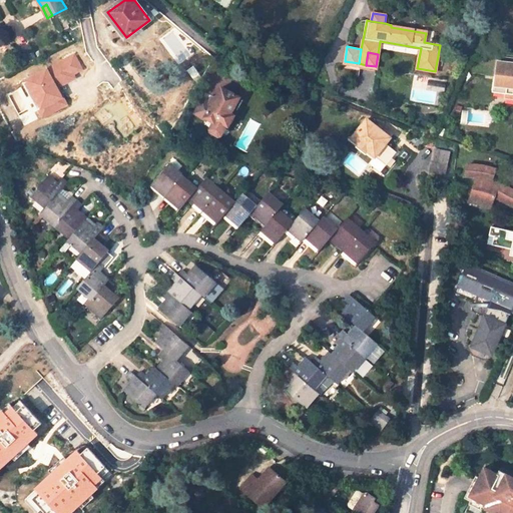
[(512,58),(499,56),(495,77),(505,78),(504,86),(507,87),(507,90),(506,97),(512,98),(512,58)]
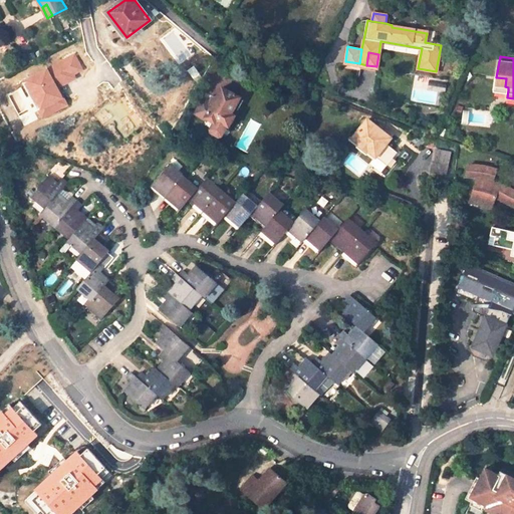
[(309,70),(305,61),(290,69),(295,76),(309,70)]
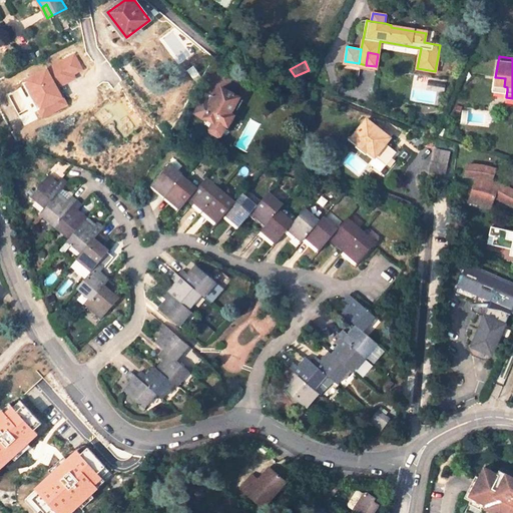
[(230,91),(236,81),(225,76),(220,86),(230,91)]
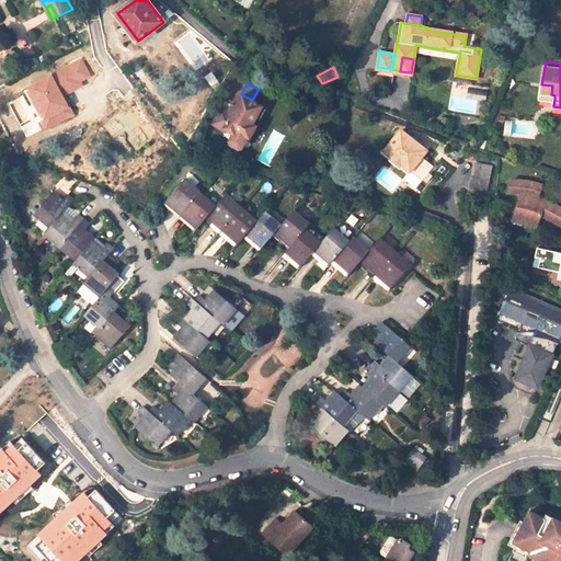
[(540,96),(554,99),(554,95),(551,94),(552,86),(541,84),(540,96)]
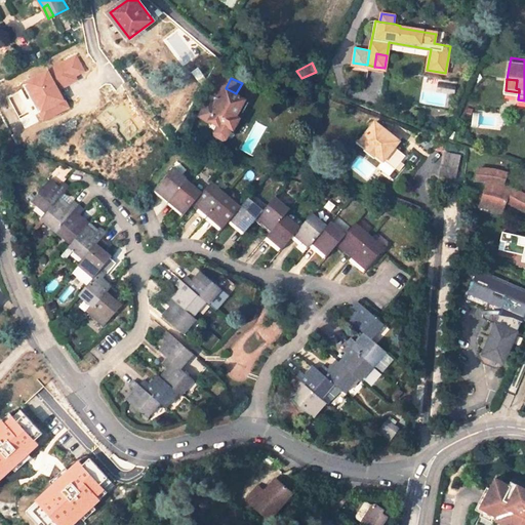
[(438,82),(436,91),(454,94),(456,85),(438,82)]
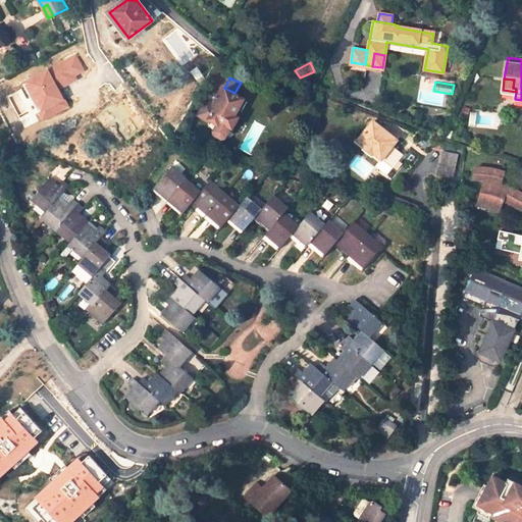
[(244,100),(225,90),(220,99),(217,100),(213,106),(212,108),(213,112),(208,120),(218,125),(214,133),(216,136),(222,140),(225,138),(230,128),(232,129),(239,117),(236,115),(244,100)]
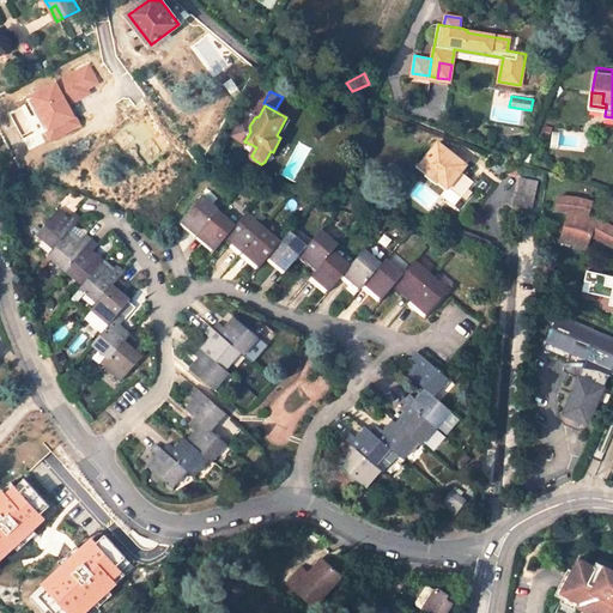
[(250,132),(249,127),(250,125),(242,121),(234,137),(244,141),(250,132)]
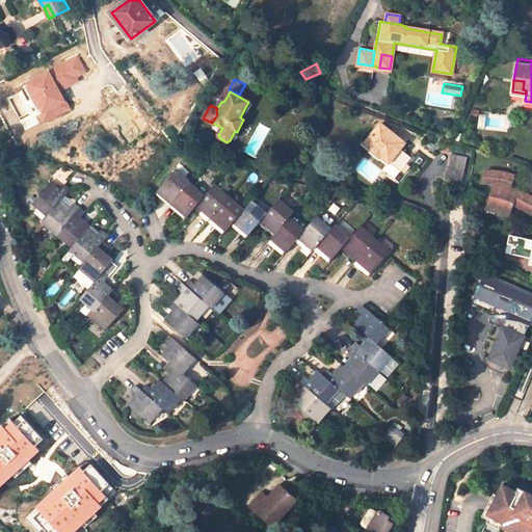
[(381,157),(390,164),(391,164),(397,156),(407,164),(413,158),(402,150),(406,143),(398,136),(390,130),(382,124),(367,144),(373,150),(381,157)]
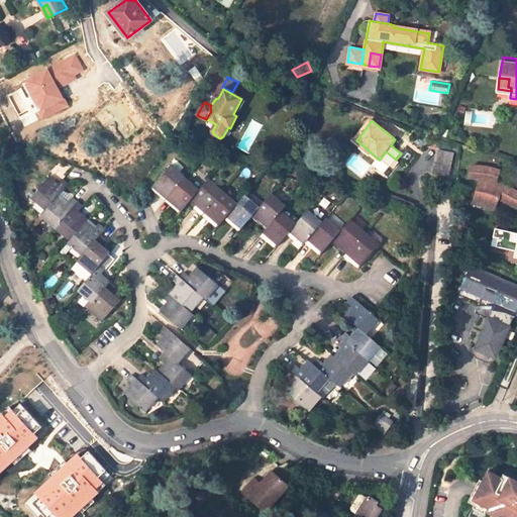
[(379,126),(387,132),(389,129),(381,123),(379,126)]
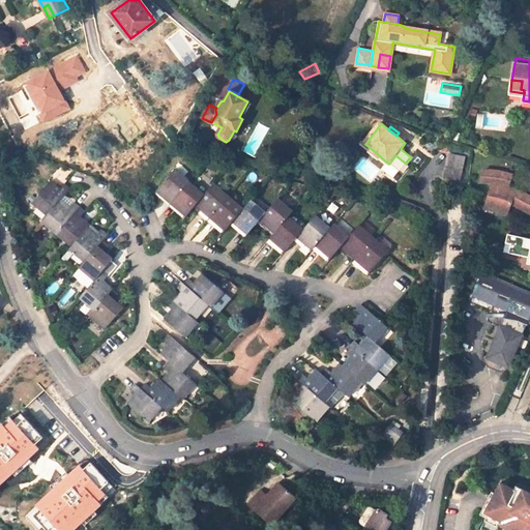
[(380,156),(372,149),(370,152),(369,153),(377,159),(380,156)]
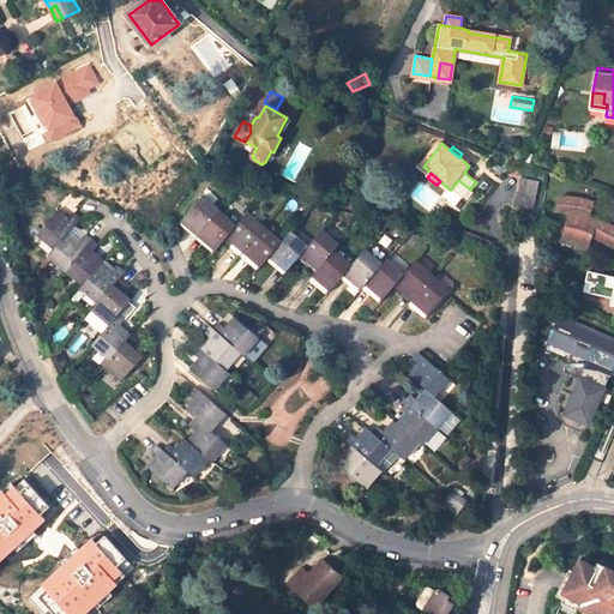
[(533,210),(539,182),(522,179),(516,206),(533,210)]
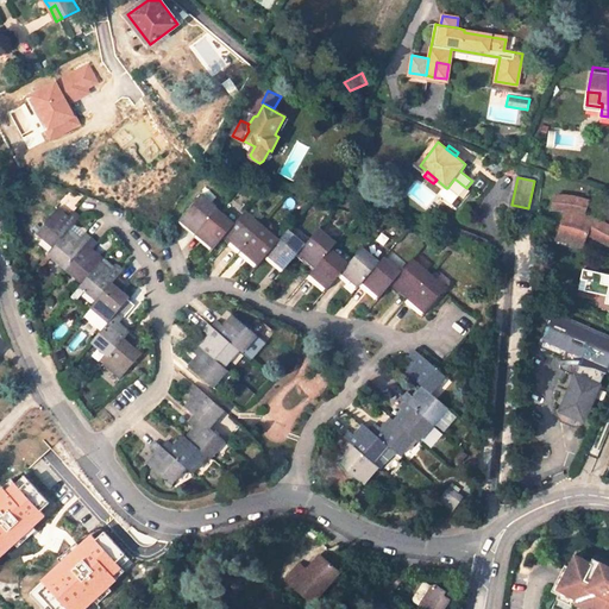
[(458,198),(466,188),(454,179),(447,188),(458,198)]
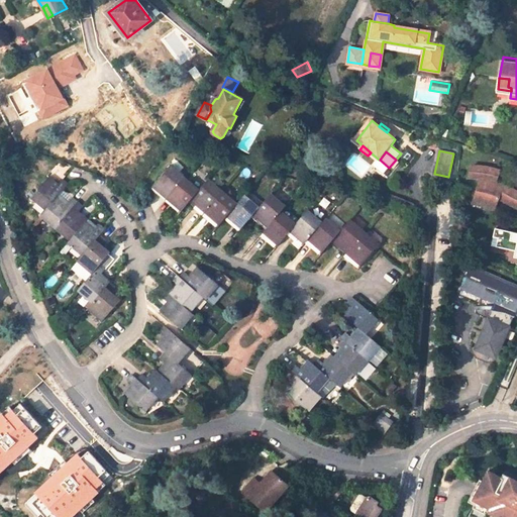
[(516,205),(516,189),(514,188),(508,184),(497,181),(500,169),(487,165),(473,165),(469,177),(482,178),(475,202),(489,206),(496,208),(501,197),(516,205)]
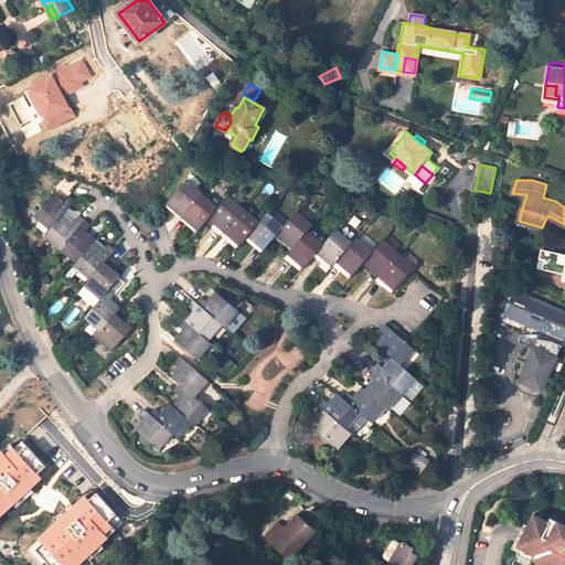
[(185,182),(169,202),(183,214),(200,194),(185,182)]
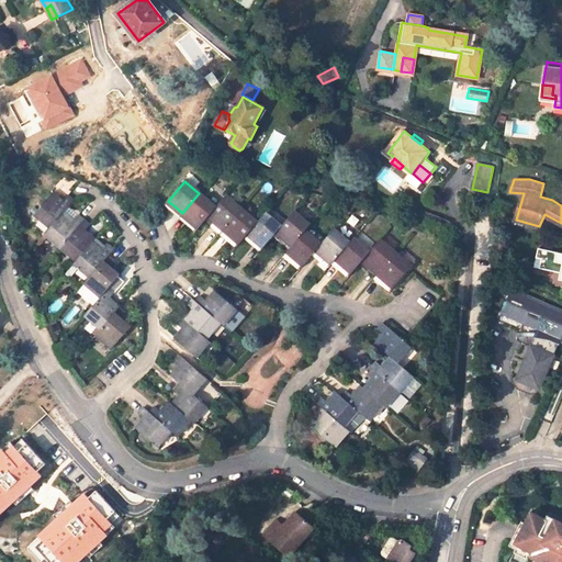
[(54,193),(34,214),(49,228),(64,213),(74,201),(68,195),(63,201),(54,193)]
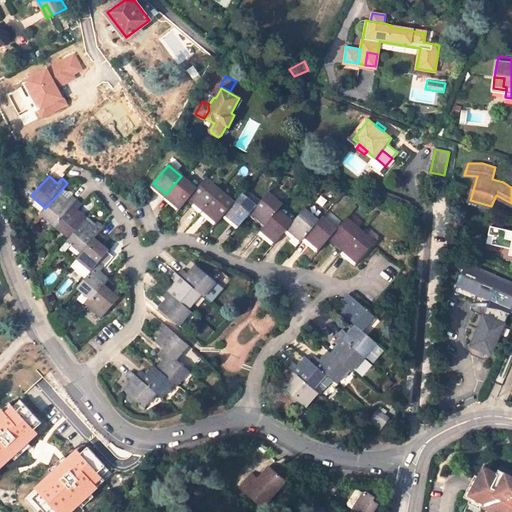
[(181,176),(166,194),(181,208),(190,196),(196,189),(181,176)]
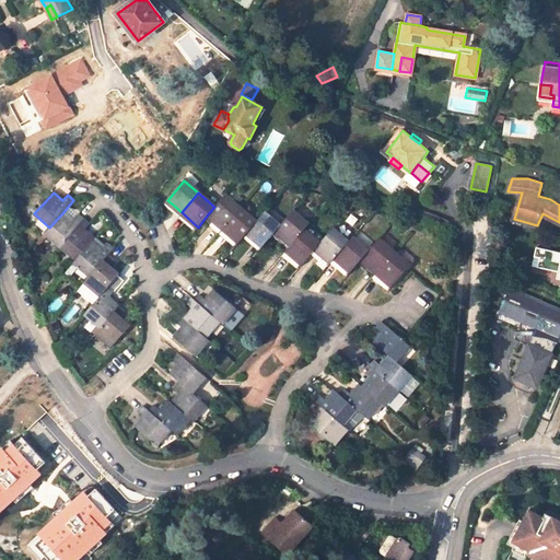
[(223,229),(241,209),(225,196),(214,207),(208,214),(223,229)]
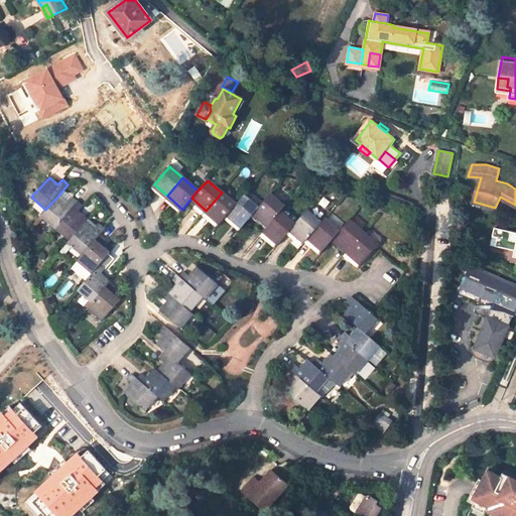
[(445,199),(449,185),(441,183),(437,197),(445,199)]
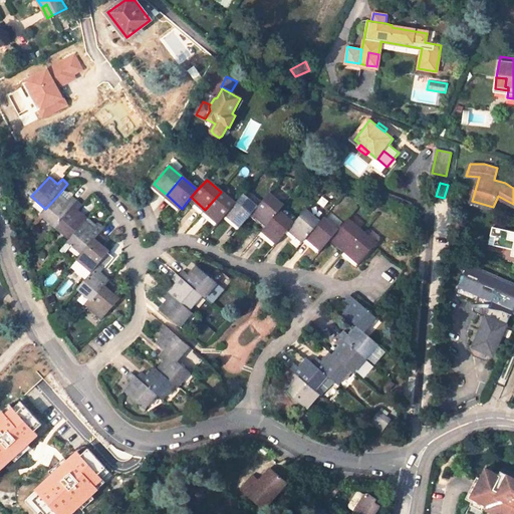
[(220,222),(227,214),(236,205),(221,192),(205,210),(220,222)]
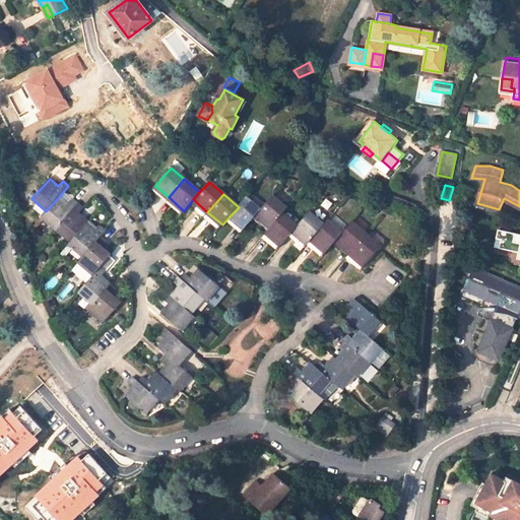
[(271,226),(282,214),(287,209),(272,196),(260,210),(257,214),(271,226)]
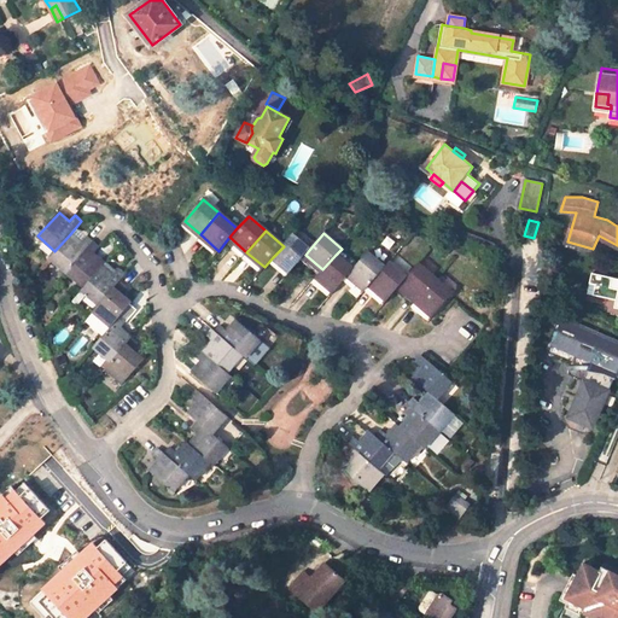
[(99,249),(86,237),(80,243),(70,234),(54,251),(50,257),(85,289),(103,267),(106,263),(95,254),(99,249)]
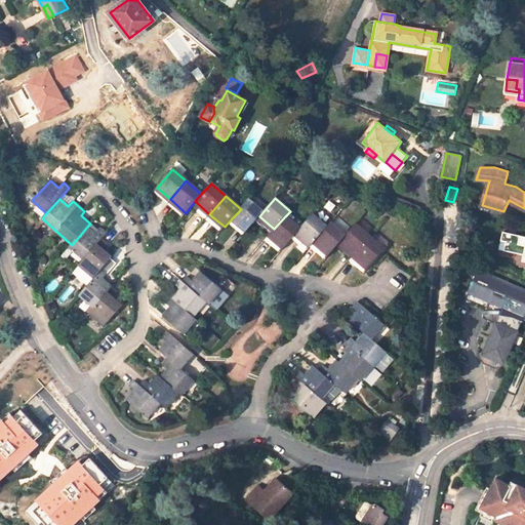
[(241,209),(232,218),(247,231),(259,216),(263,212),(248,199),(241,209)]
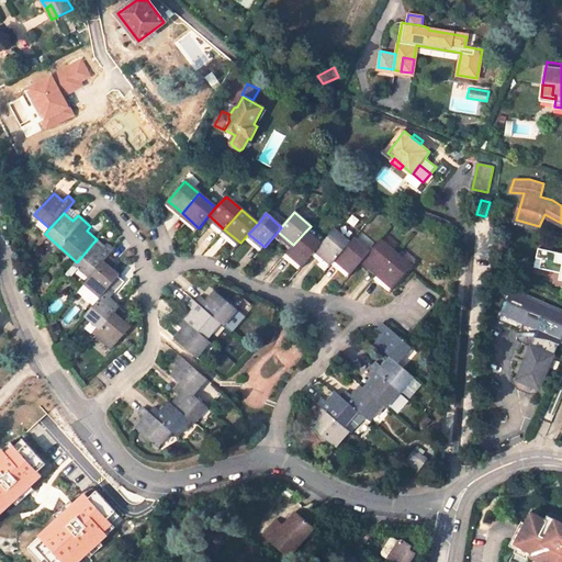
[(335,229),(322,245),(316,250),(332,263),(336,259),(349,243),(335,229)]
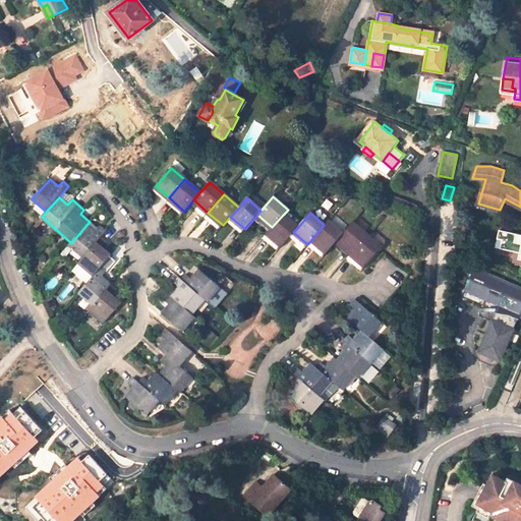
[(282,245),(293,232),(298,227),(283,215),(272,227),(267,233),(282,245)]
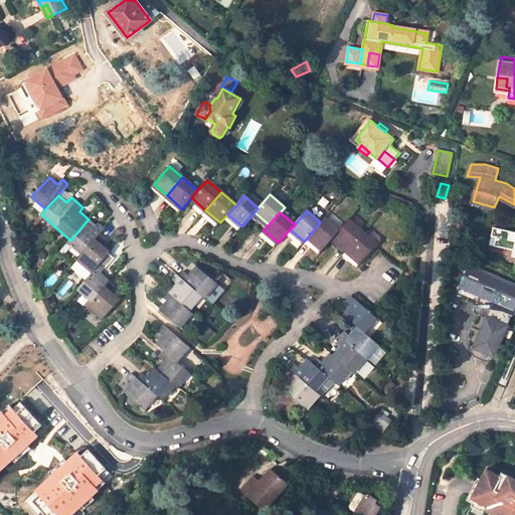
[(320,222),(308,237),(323,250),(332,238),(339,231),(324,218),(320,222)]
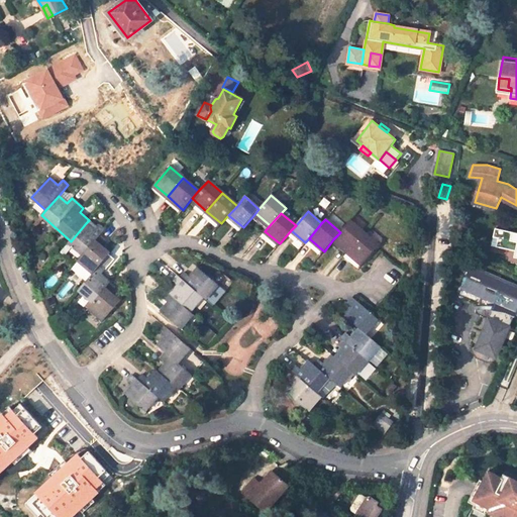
[(380,245),(365,232),(350,220),(340,232),(333,239),(347,252),(363,265),(380,245)]
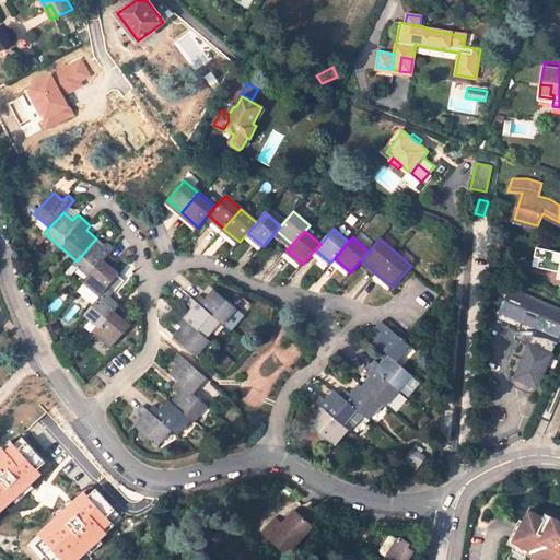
[(90,277),(103,261),(114,248),(107,244),(102,249),(93,242),(77,261),(74,264),(90,277)]
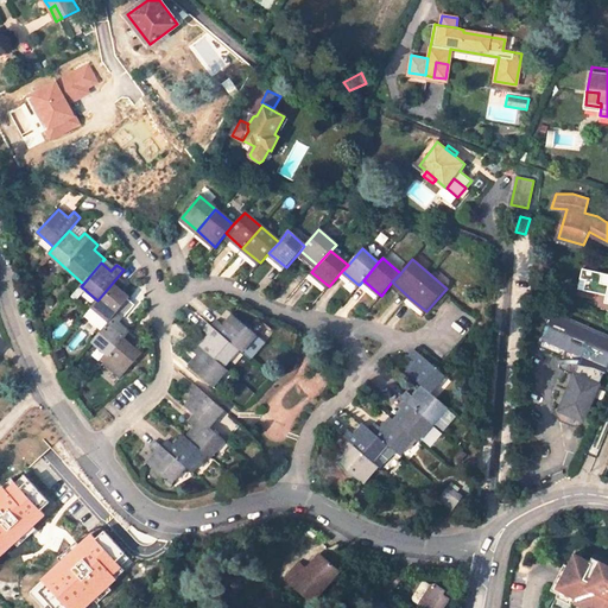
[(607,273),(588,270),(586,279),(583,290),(607,295),(605,302),(607,302),(607,273)]
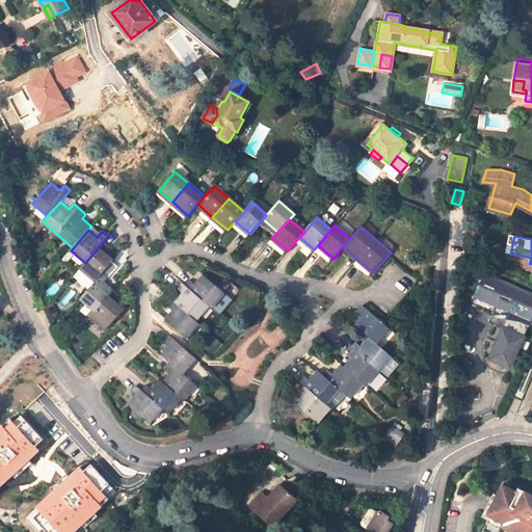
[(113,262),(98,248),(85,263),(80,268),(74,276),(88,290),(104,273),(113,262)]
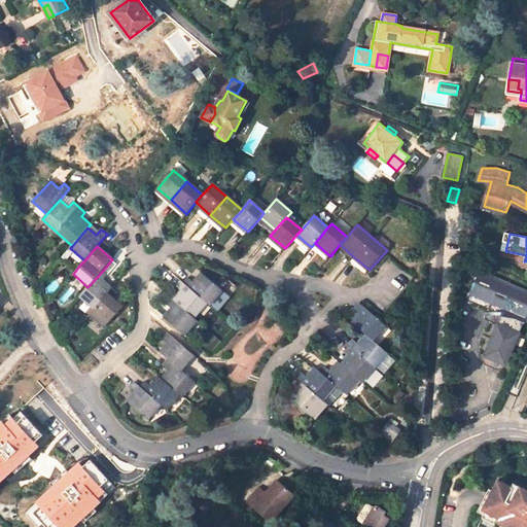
[(94,310),(112,288),(103,280),(107,275),(103,271),(88,287),(80,296),(94,310)]
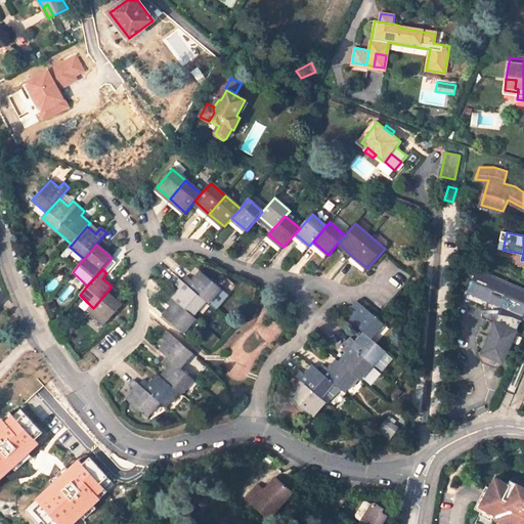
[(182,282),(206,302),(208,304),(221,289),(201,271),(192,280),(187,276),(182,282)]
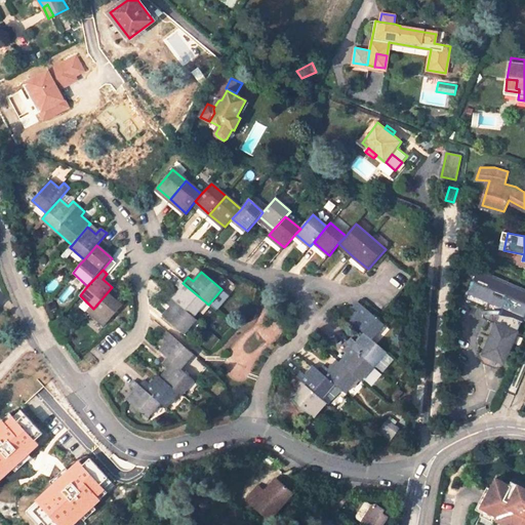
[(524,314),(524,291),(479,272),(470,292),(505,307),(485,356),(505,364),(524,314)]
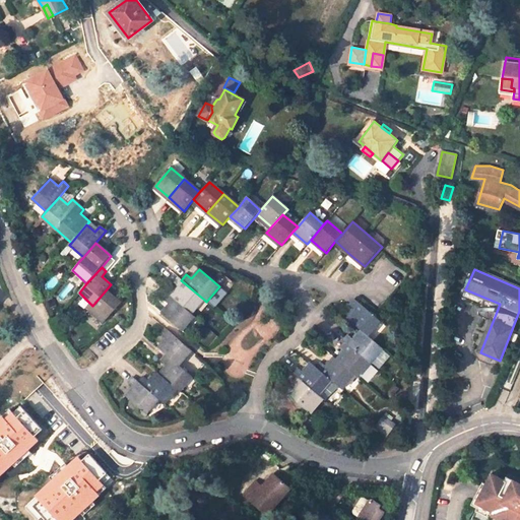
[(204,300),(181,280),(179,277),(174,283),(179,287),(171,297),(191,315),(204,300)]
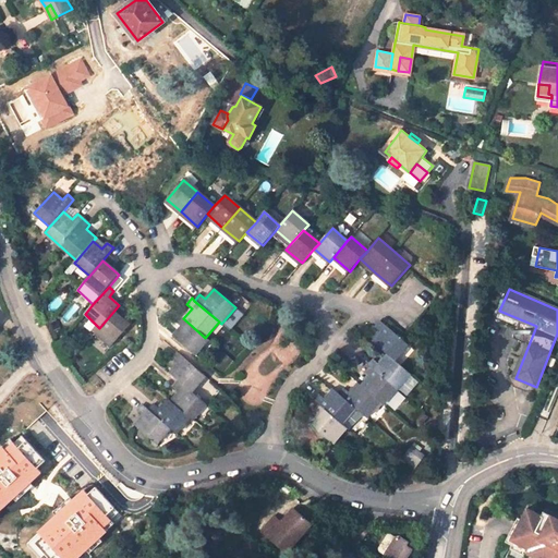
[(111,347),(130,324),(120,316),(124,311),(119,305),(99,328),(96,332),(111,347)]
